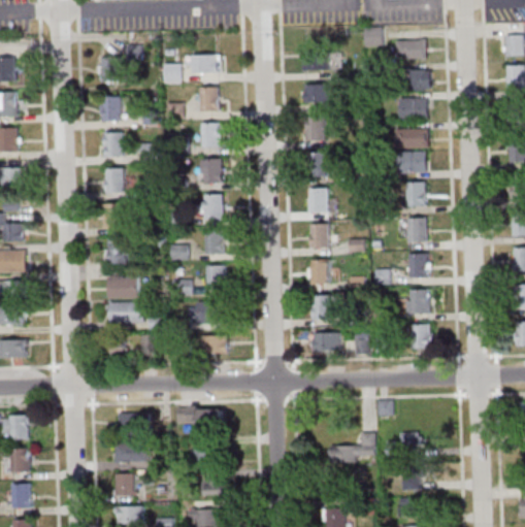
[(363,28),(363,46),(382,46),(382,28),(363,28)]
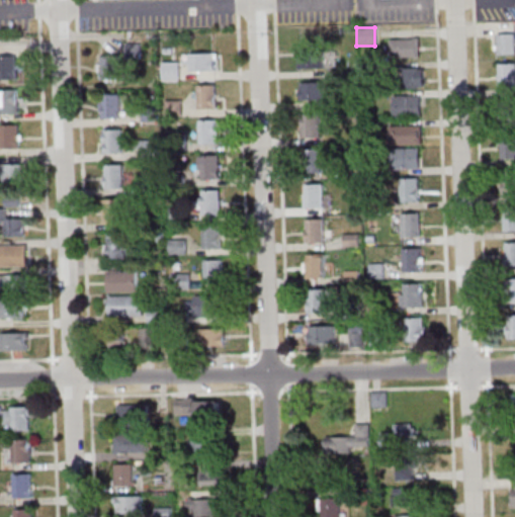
[(495,55),(513,55),(513,34),(494,34),(495,55)]
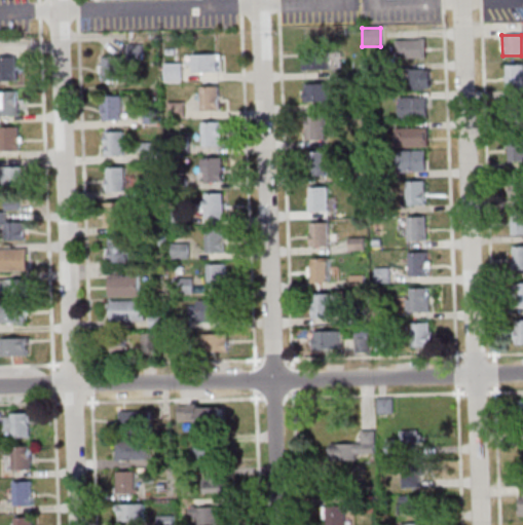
[(423,59),(423,40),(390,40),(390,59),(423,59)]
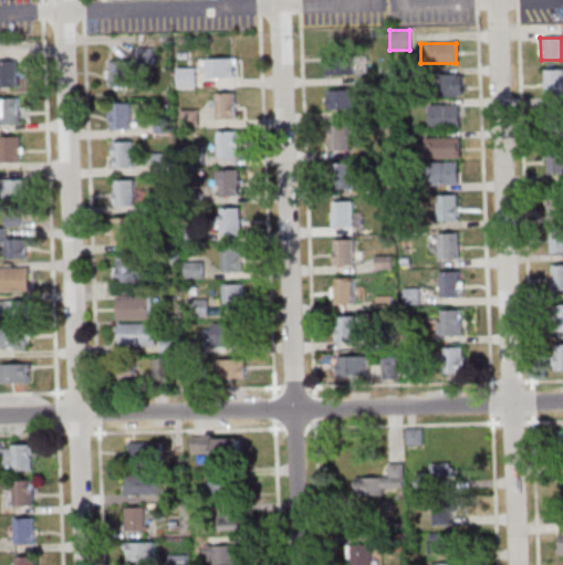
[(322,56),(322,76),(347,76),(347,56),(322,56)]
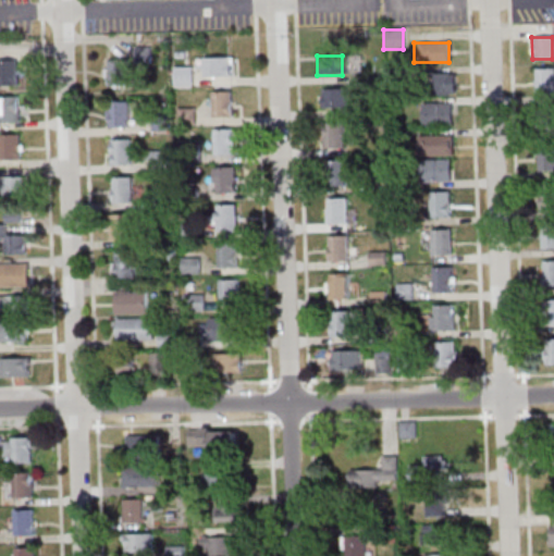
[(201,76),(231,76),(231,58),(201,58),(201,76)]
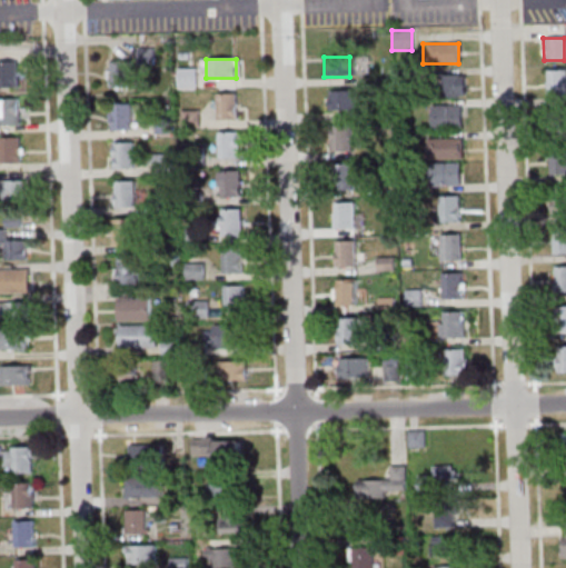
[(0,87),(16,88),(16,62),(0,62),(0,87)]
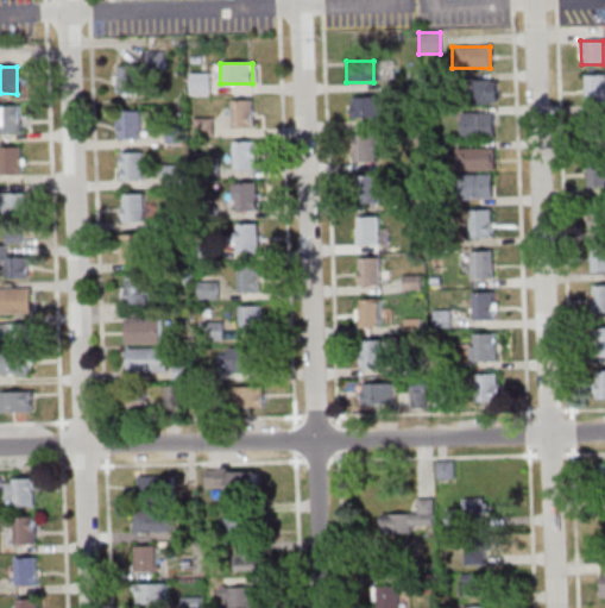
[(137,67),(114,67),(113,94),(136,94),(137,67)]
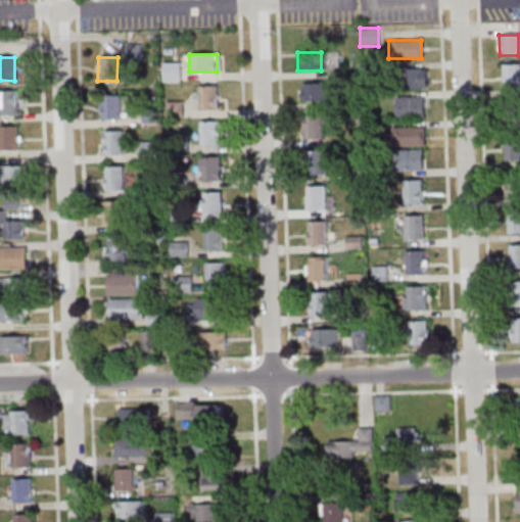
[(162,80),(179,80),(179,62),(162,62),(162,80)]
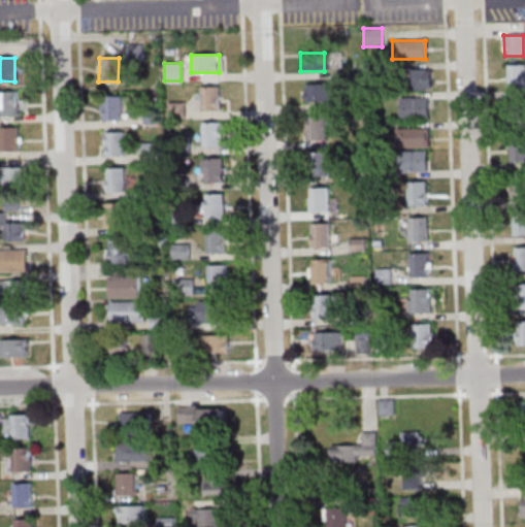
[(524,88),(524,65),(506,65),(506,88),(524,88)]
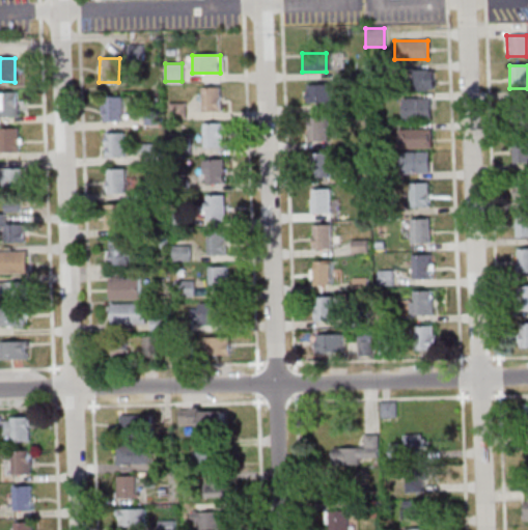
[(432,71),(413,71),(413,90),(432,90),(432,71)]
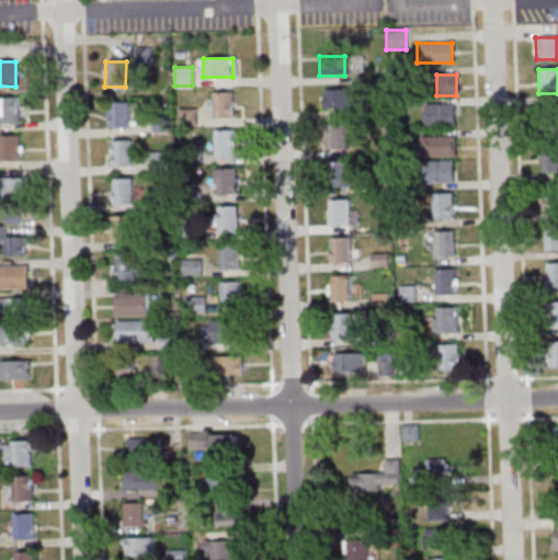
[(350,90),(322,90),(322,109),(350,109),(350,90)]
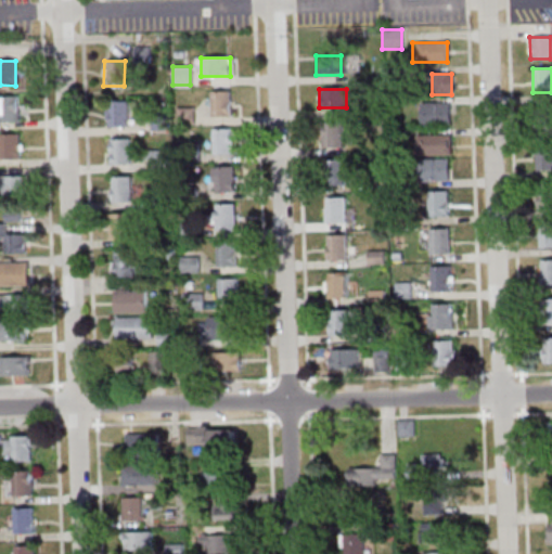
[(209,116),(229,116),(229,90),(209,90),(209,116)]
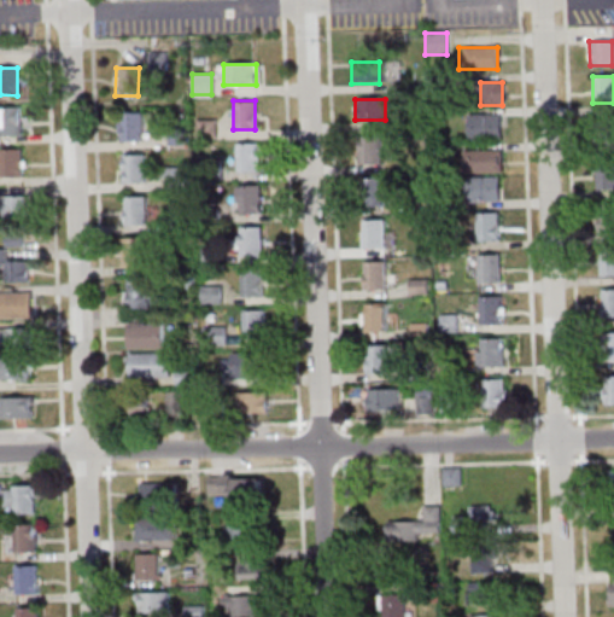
[(0,135),(22,137),(22,108),(0,106),(0,135)]
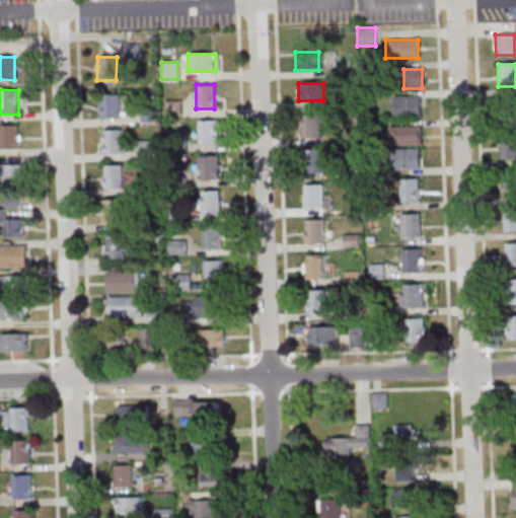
[(97,120),(118,120),(118,94),(97,94),(97,120)]
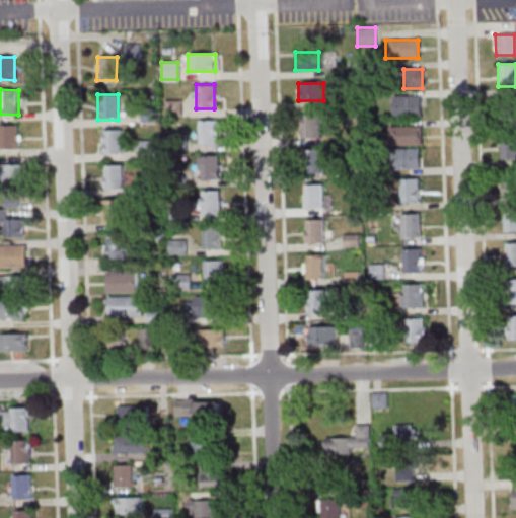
[(420,117),(420,96),(392,96),(392,117),(420,117)]
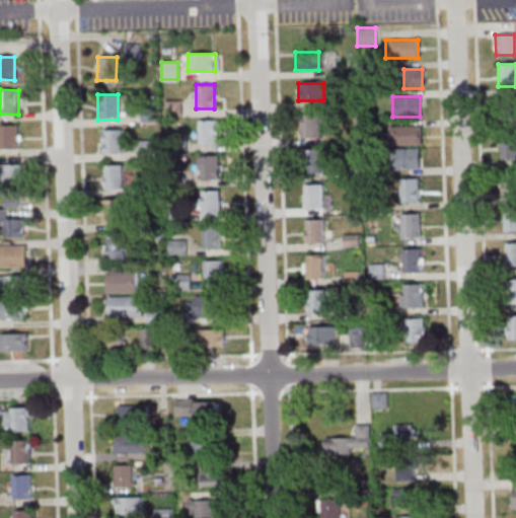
[(164,115),(177,115),(178,101),(165,101),(164,115)]
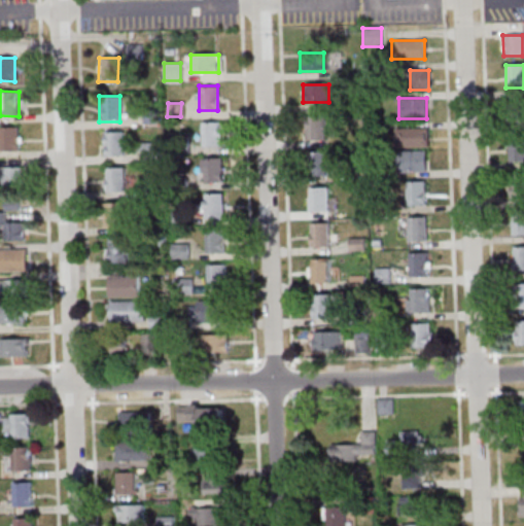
[(305,141),(323,141),(323,116),(305,116),(305,141)]
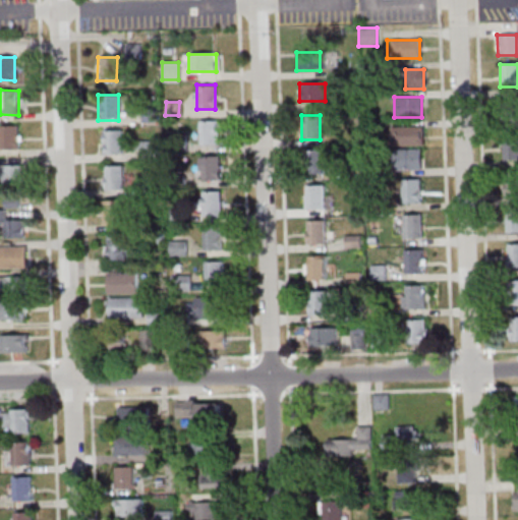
[(198,145),(218,145),(218,121),(198,121),(198,145)]
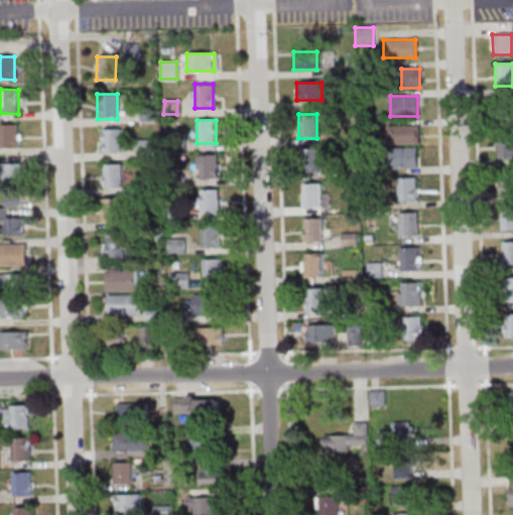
[(0,148),(19,148),(19,124),(0,124),(0,148)]
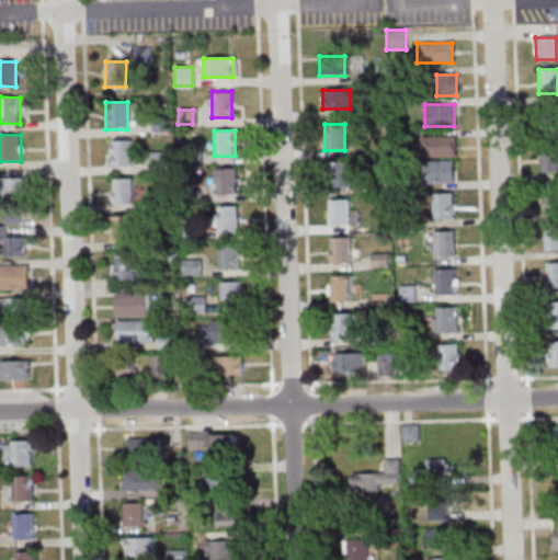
[(421,136),(421,156),(454,156),(454,136),(421,136)]
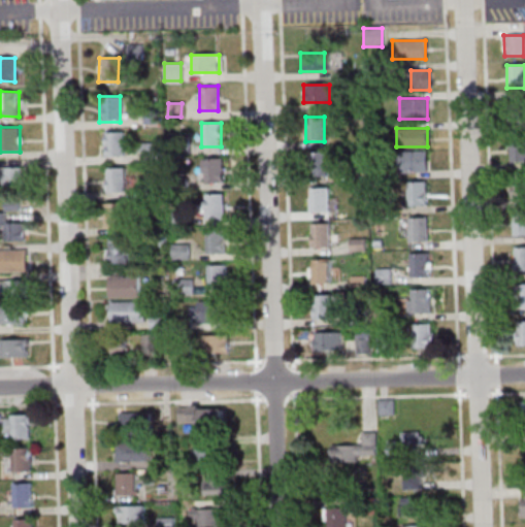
[(103,132),(103,156),(122,156),(122,132),(103,132)]
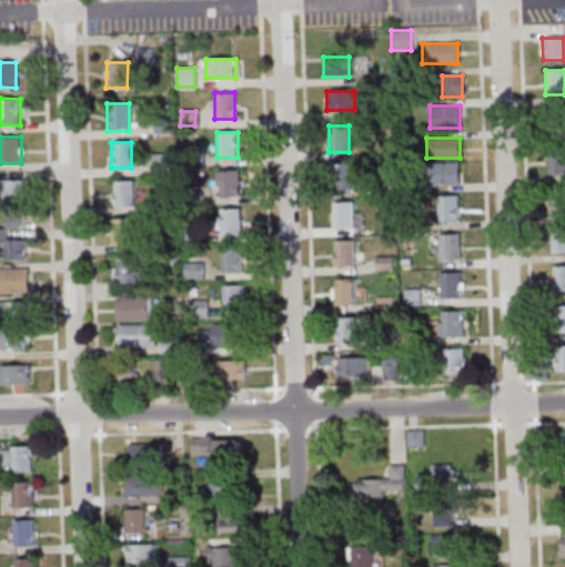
[(547,175),(564,174),(564,150),(547,151),(547,175)]
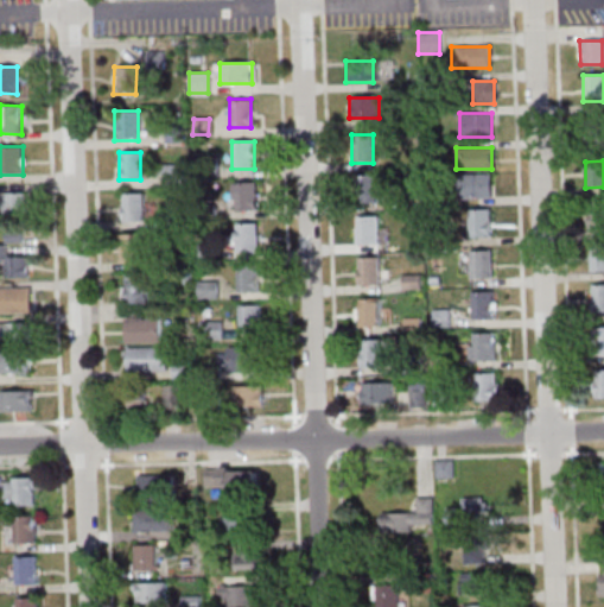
[(375,203),(375,176),(351,176),(351,203),(375,203)]
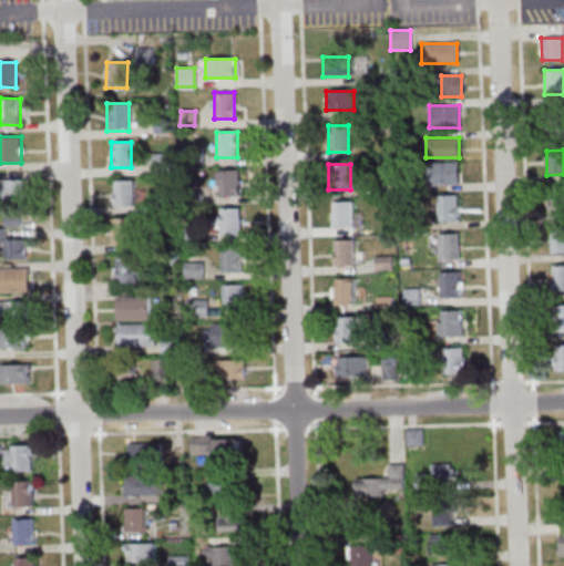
[(458,185),(458,166),(426,166),(426,185),(458,185)]
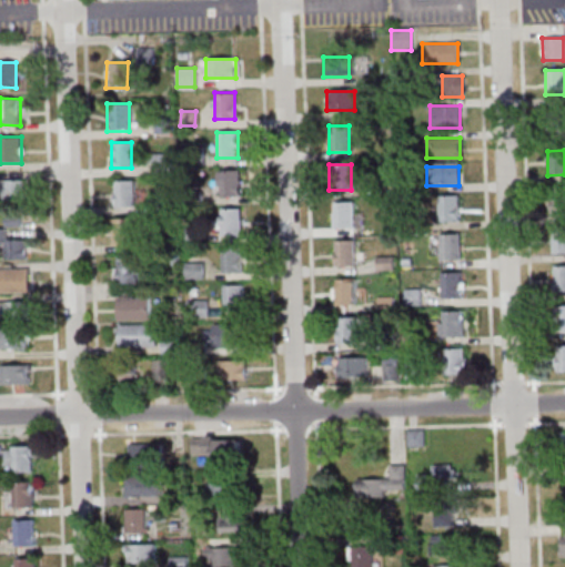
[(239,196),(239,170),(220,170),(220,196),(239,196)]
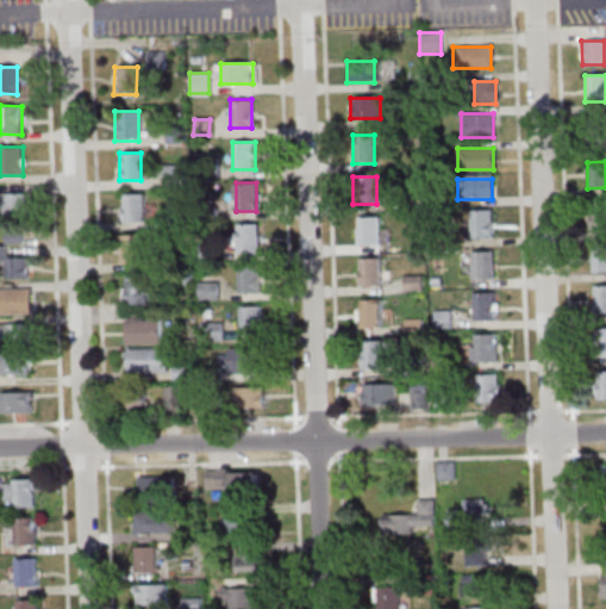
[(0,213),(23,215),(23,194),(0,193),(0,213)]
